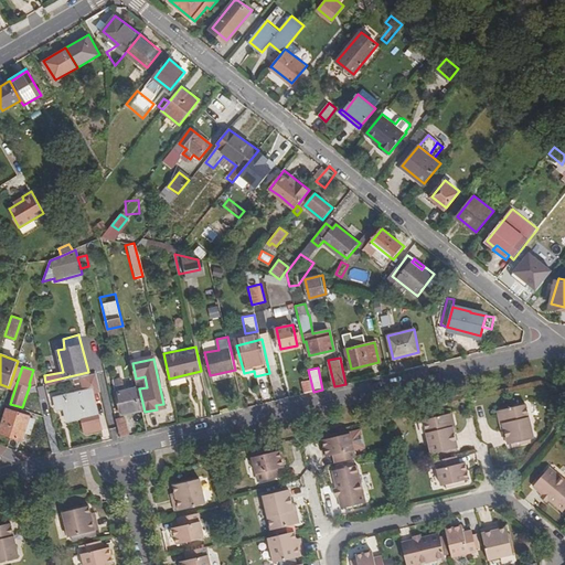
[(92,387),(99,385),(95,370),(88,372),(92,387)]
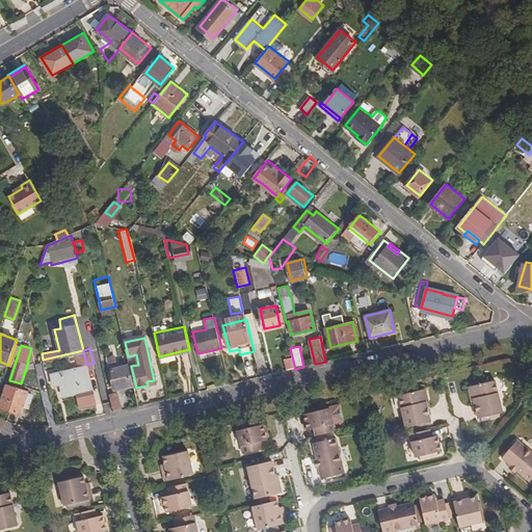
[(133,386),(128,364),(116,367),(113,356),(107,358),(114,391),(133,386)]
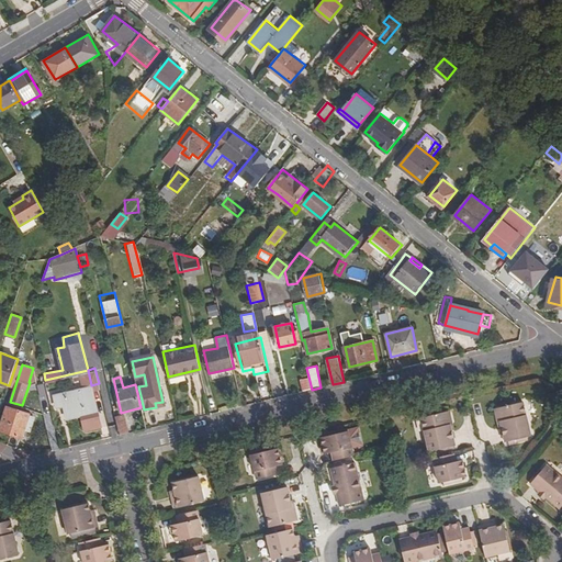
[(301,378),(304,391),(312,390),(308,377),(301,378)]
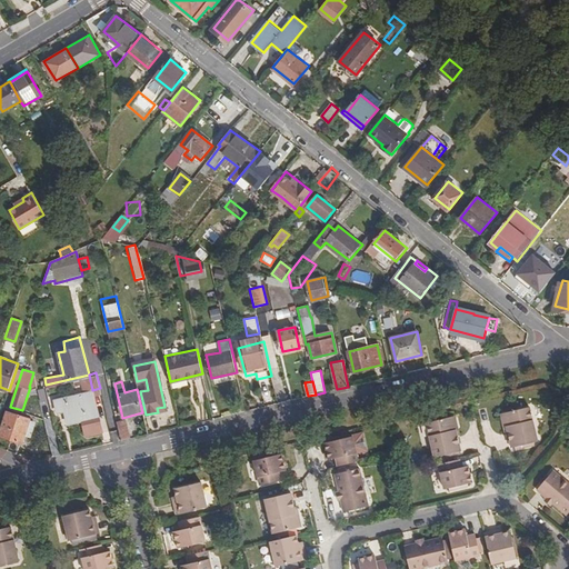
[(86,433),(102,430),(92,391),(55,400),(58,412),(65,410),(68,423),(82,420),(86,433)]
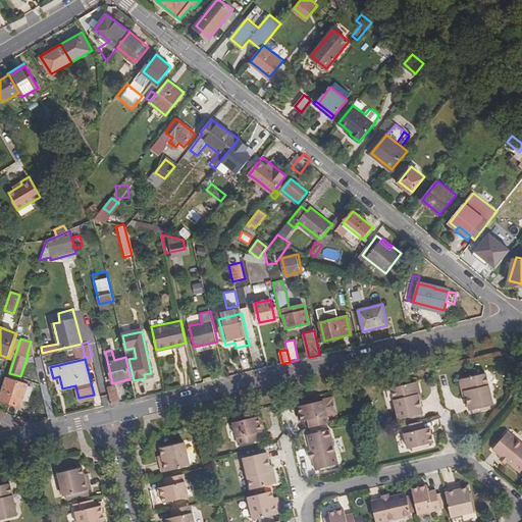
[(459,379),(460,386),(464,388),(465,395),(468,408),(491,402),(484,371),(461,376),(459,379)]
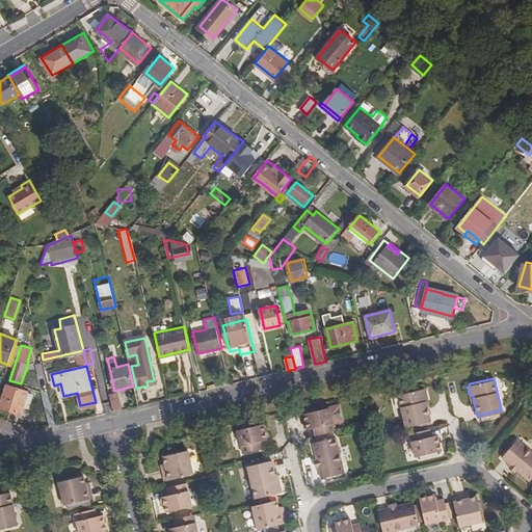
[(0,406),(21,414),(28,391),(7,384),(0,406)]
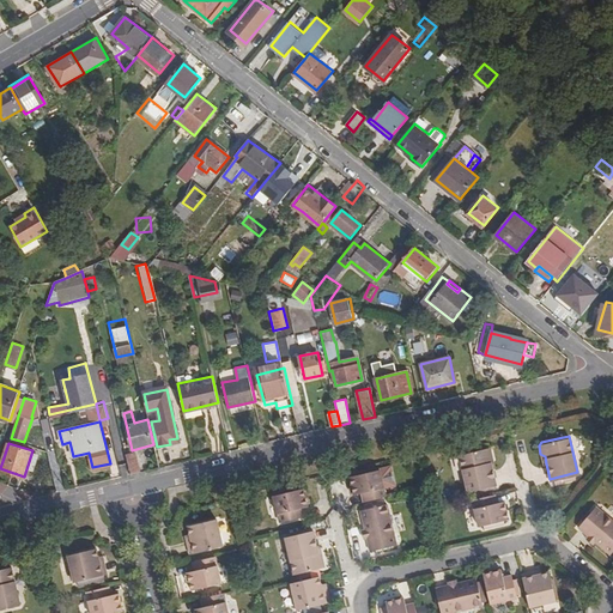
[(491,460),(495,457),(492,449),(487,448),(459,454),(468,491),(497,484),(493,467),(491,460)]
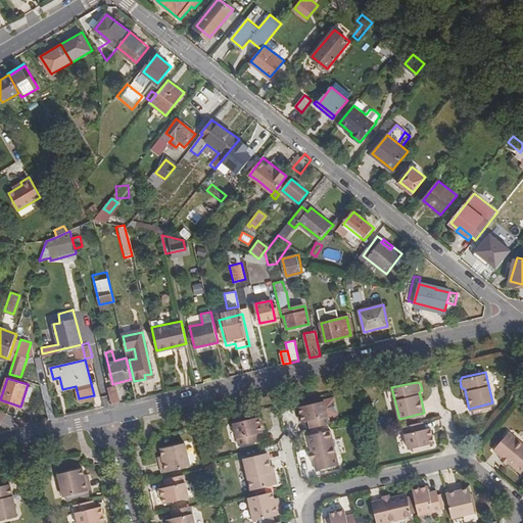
[(107,388),(111,405),(120,402),(115,386),(107,388)]
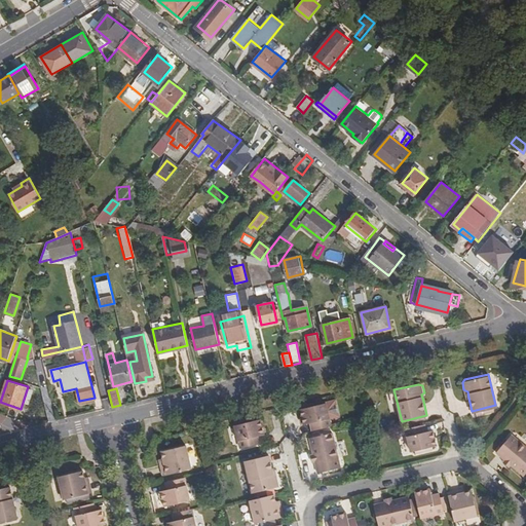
[(310,422),(311,429),(330,424),(325,402),(299,408),(303,423),(310,422)]
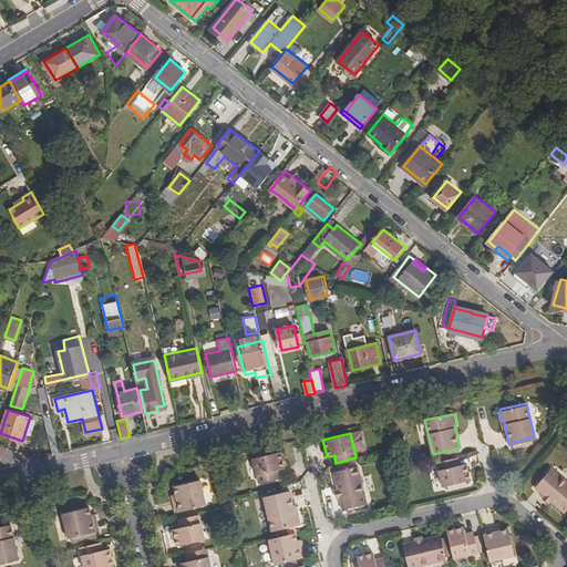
[(282,468),(279,452),(251,459),(258,484),(278,478),(277,470),(282,468)]
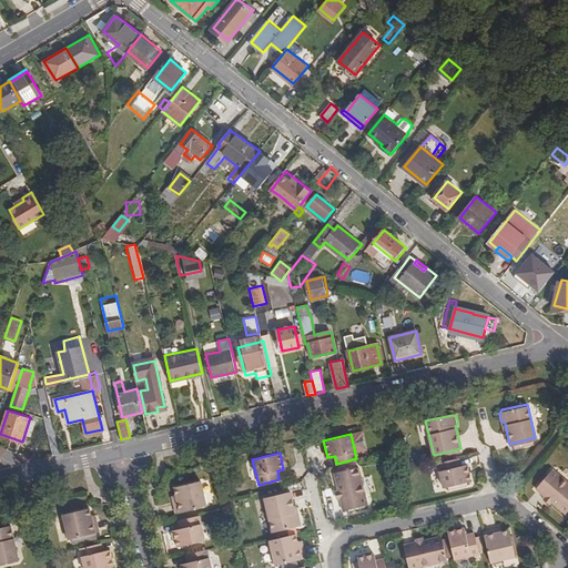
[(457,457),(439,462),(445,487),(473,480),(468,462),(458,464),(457,457)]
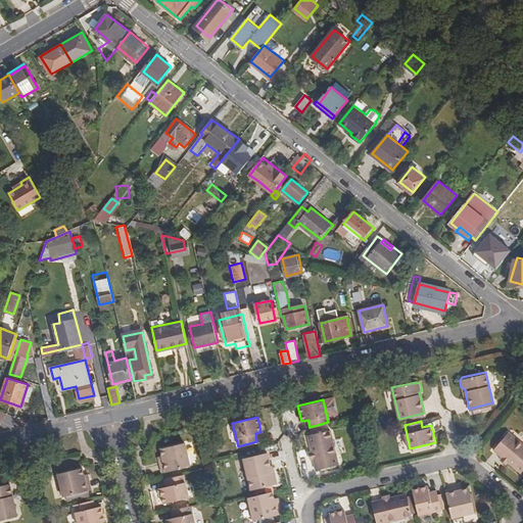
[(312,450),(313,457),(316,470),(338,464),(330,429),(307,434),(312,450)]
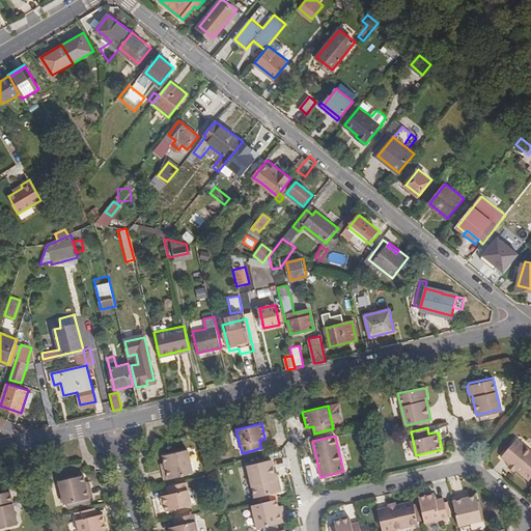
[(513,468),(519,471),(528,479),(530,475),(530,449),(515,438),(500,456),(513,468)]
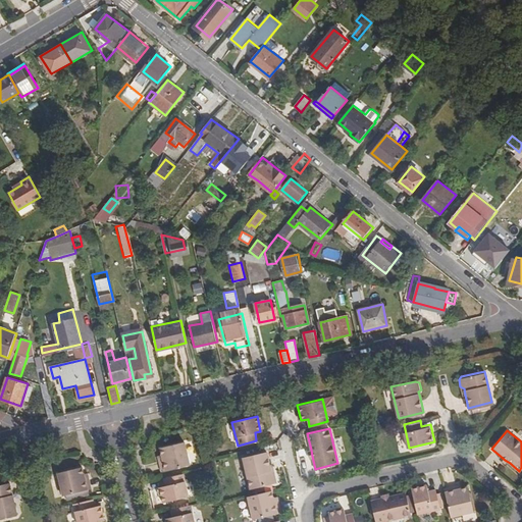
[(162,458),(159,459),(161,472),(189,465),(184,441),(160,448),(161,456),(162,458)]
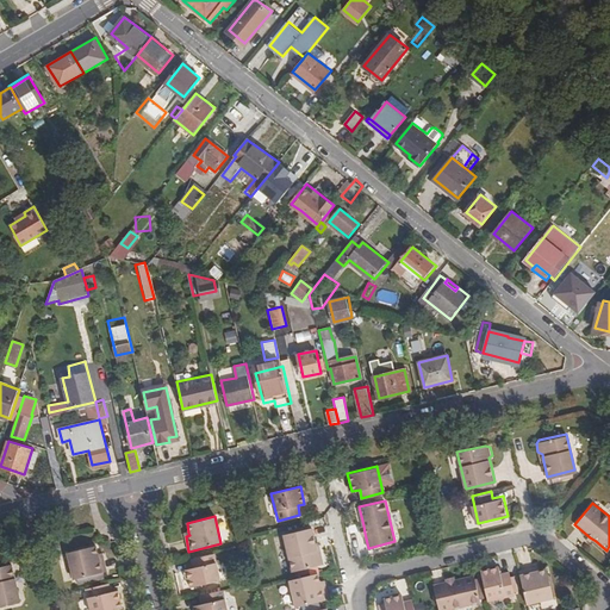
[(322,559),(321,552),(316,548),(315,545),(311,527),(281,534),(291,571),(319,564),(322,559)]
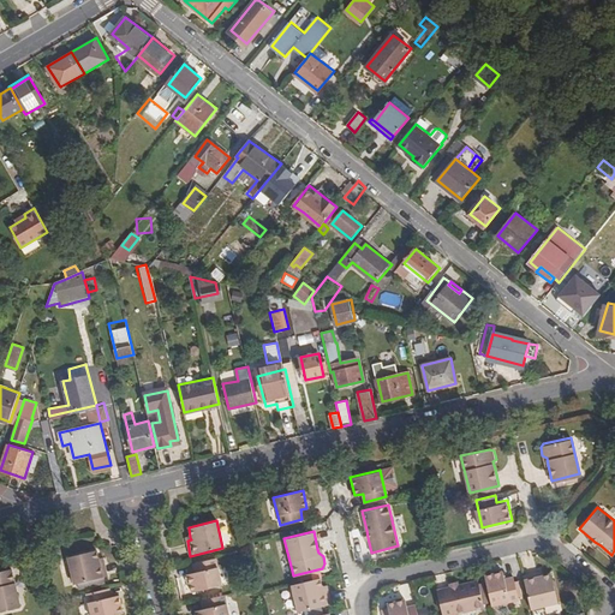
[(106,575),(102,561),(97,562),(96,557),(94,549),(65,556),(72,584),(106,575)]
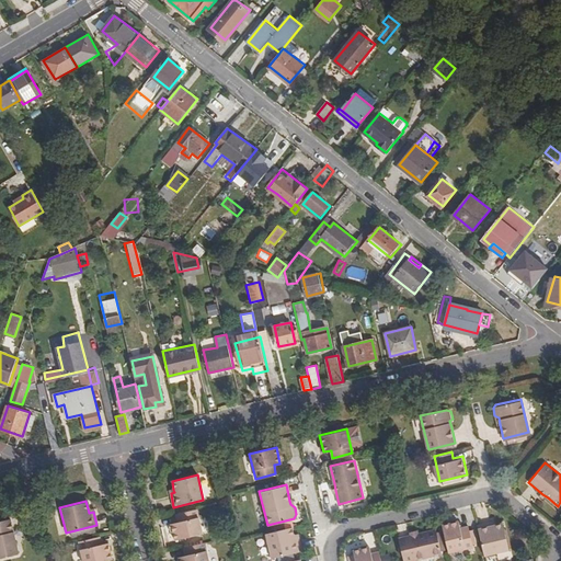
[(196,508),(176,513),(178,523),(169,524),(172,540),(201,534),(196,508)]
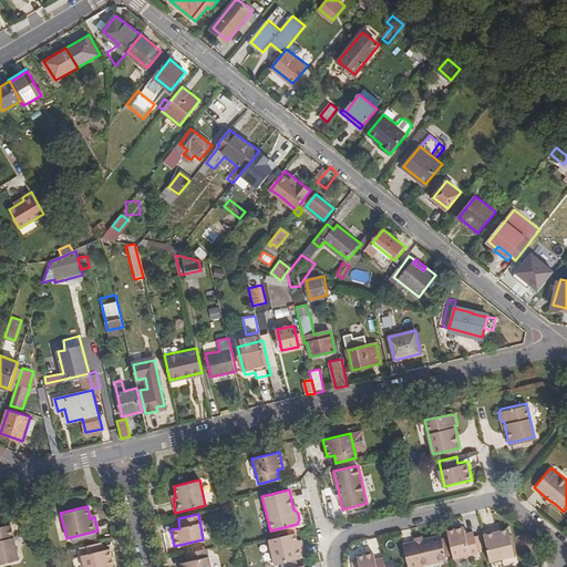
[(0,562),(18,558),(9,523),(0,525),(0,562)]
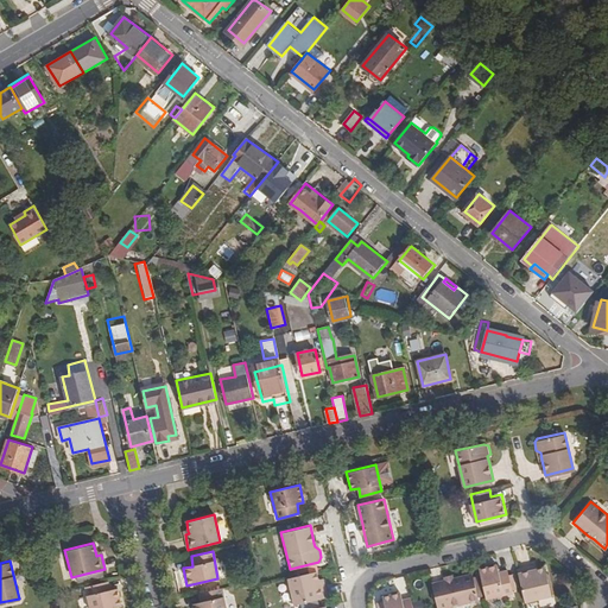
[(517,568),(525,601),(551,595),(545,565),(536,568),(532,569),(531,564),(517,568)]
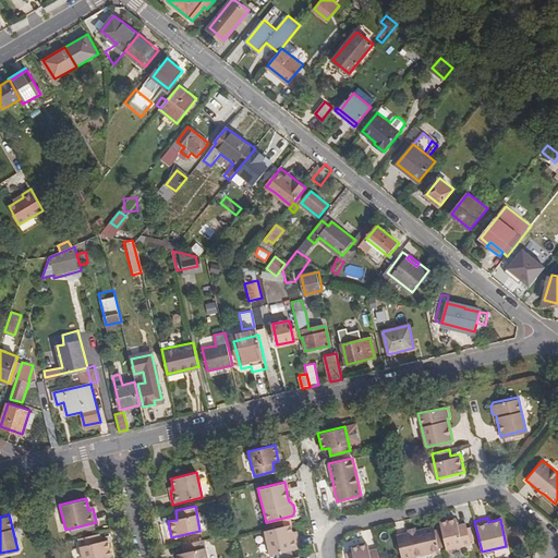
[(439,522),(446,549),(470,543),(470,541),(473,541),(471,532),(468,533),(465,523),(457,525),(456,519),(439,522)]
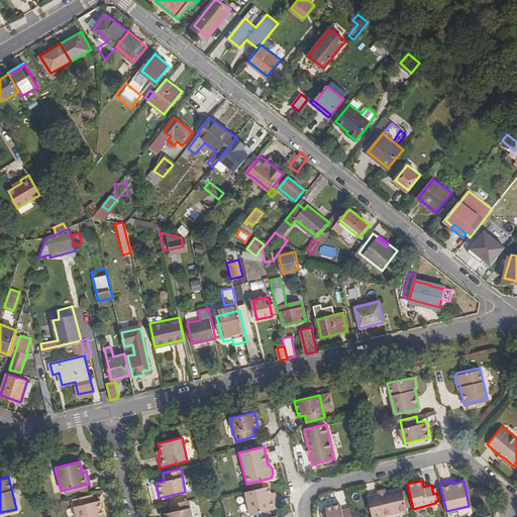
[(268,485),(244,491),(249,514),(277,507),(274,495),(271,496),(270,492),(268,485)]
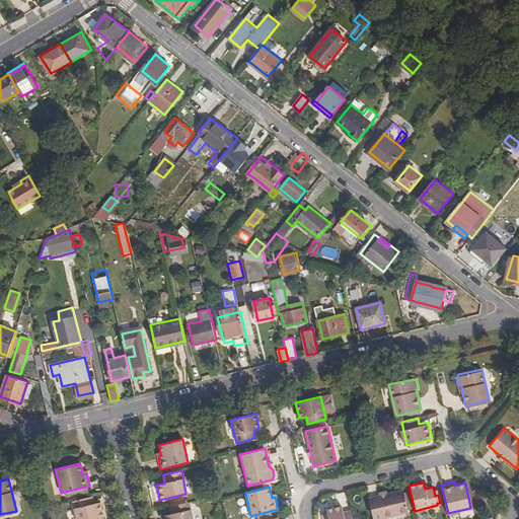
[(386,493),(380,494),(367,497),(372,518),(386,518),(409,514),(402,489),(386,493)]
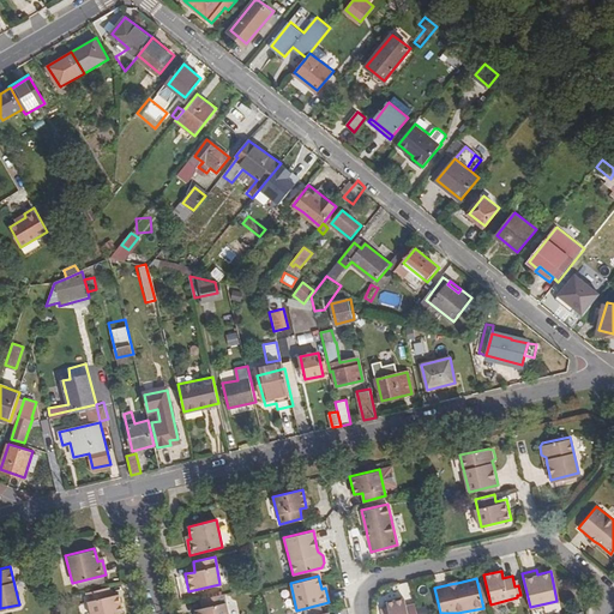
[(108,587),(88,591),(94,613),(113,613),(125,612),(120,593),(110,595),(108,587)]
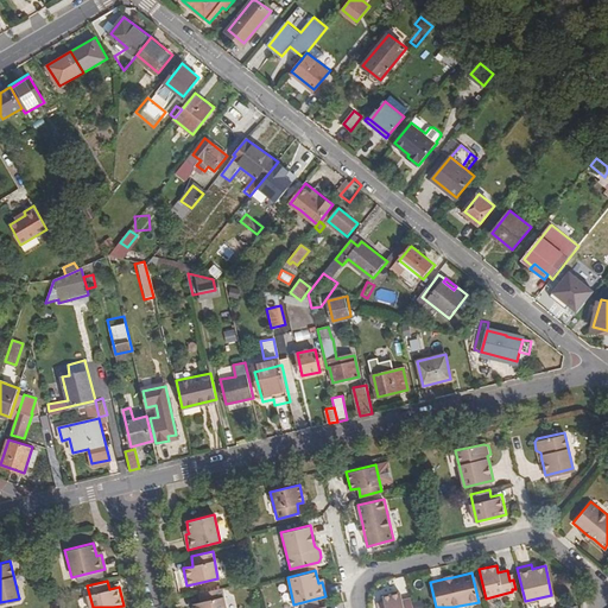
[(225,607),(220,588),(200,593),(202,602),(191,605),(192,607),(225,607)]
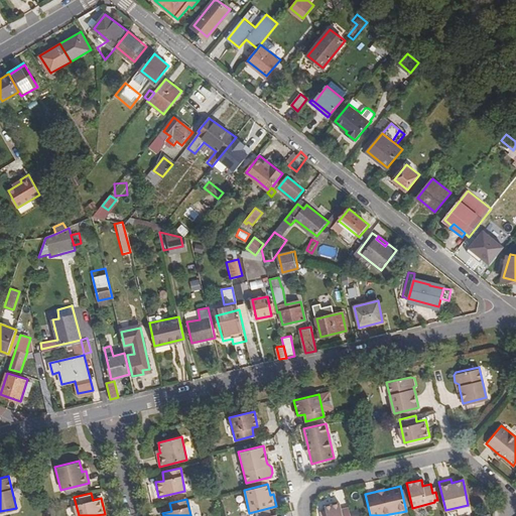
[(350,515),(349,507),(341,509),(339,500),(323,503),(324,507),(318,508),(320,515),(350,515)]
